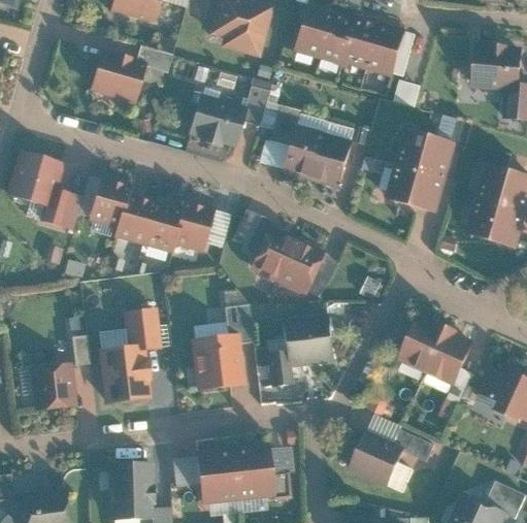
[(0,0),(0,4),(13,8),(15,0),(0,0)]
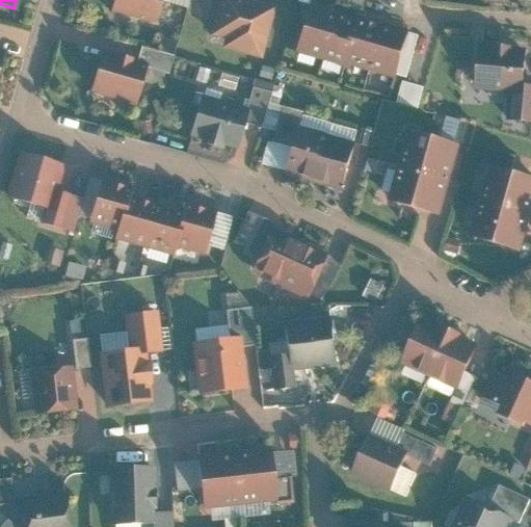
[(110,0),(108,7),(151,20),(157,0),(110,0)]
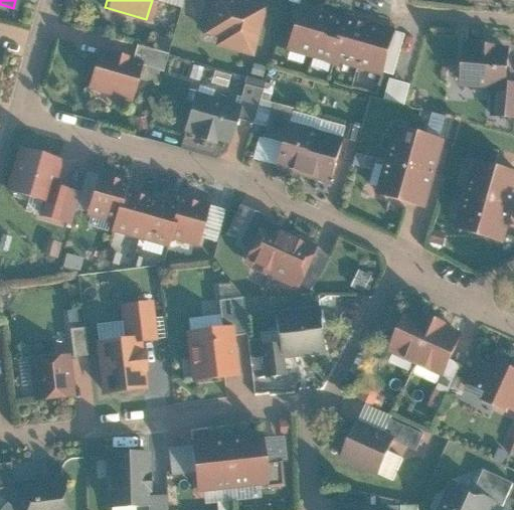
[(264,5),(246,0),(210,0),(201,32),(216,36),(214,44),(250,54),(264,5)]
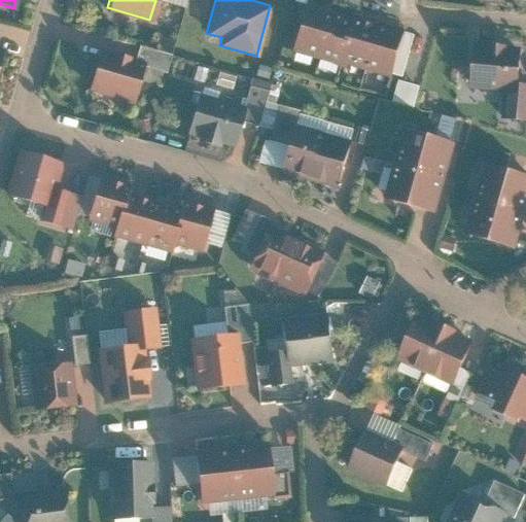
[(328,10),(304,4),(292,50),(317,57),(328,10)]
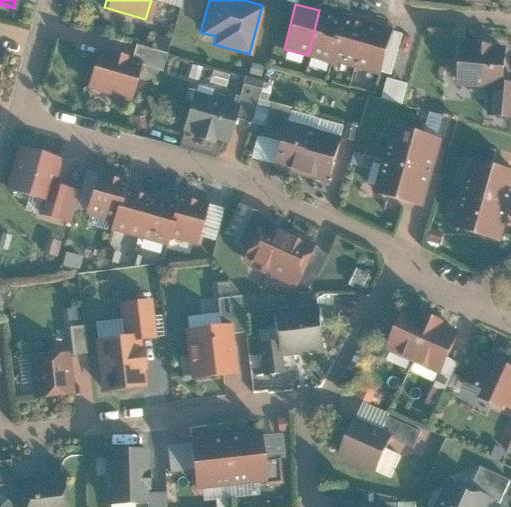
[(343,15),(319,10),(308,55),(332,61),(343,15)]
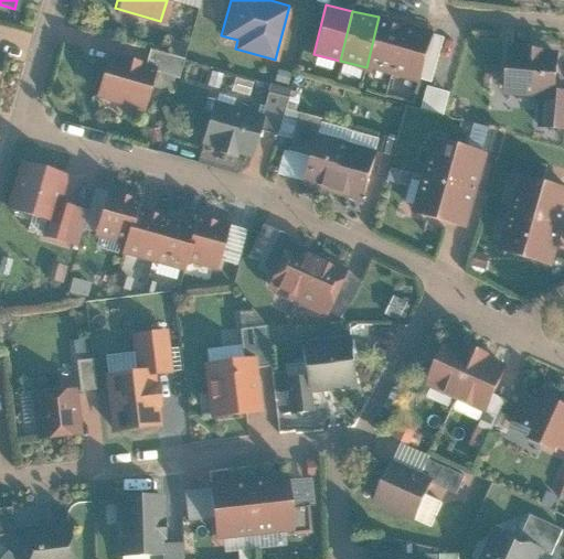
[(406,23),(379,17),(366,67),(394,73),(406,23)]
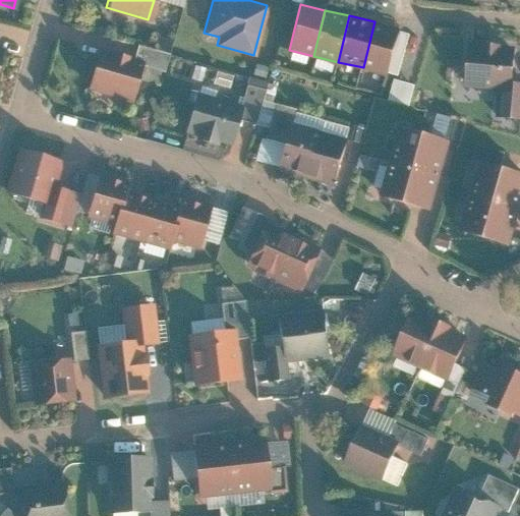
[(399,27),(374,21),(363,67),(389,73),(399,27)]
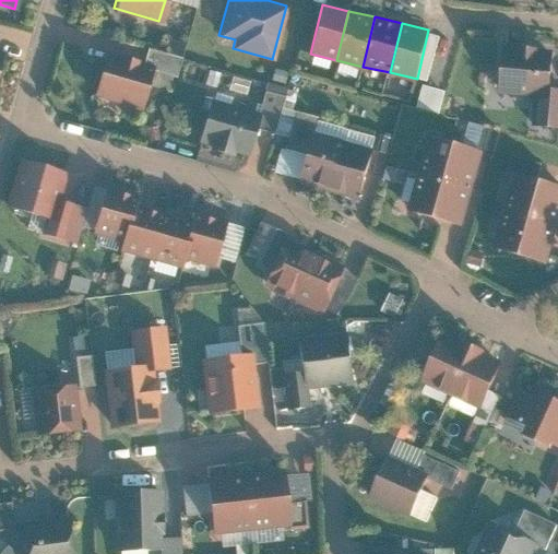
[(553,47),(502,45),(500,91),(535,93),(549,94),(550,89),(553,47)]
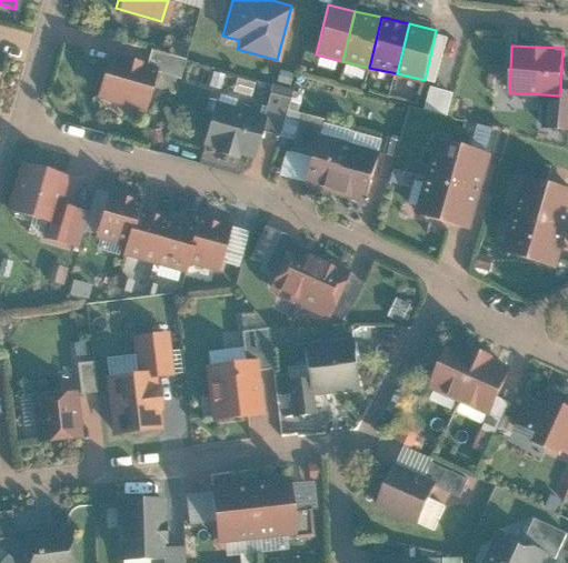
[(149,49),(145,63),(156,67),(155,70),(179,77),(183,59),(149,49)]
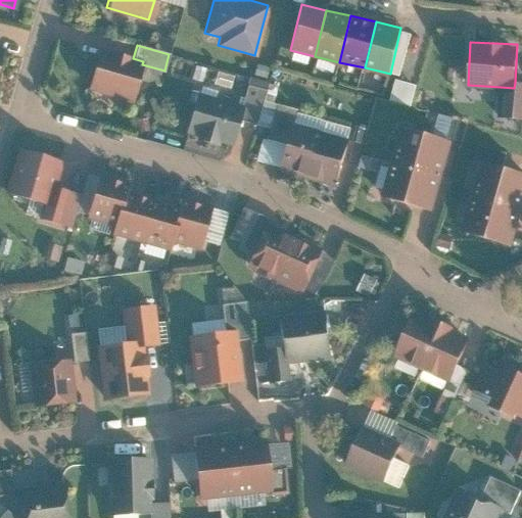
[(133,58),(98,48),(87,89),(132,101),(142,64),(143,61),(133,58)]
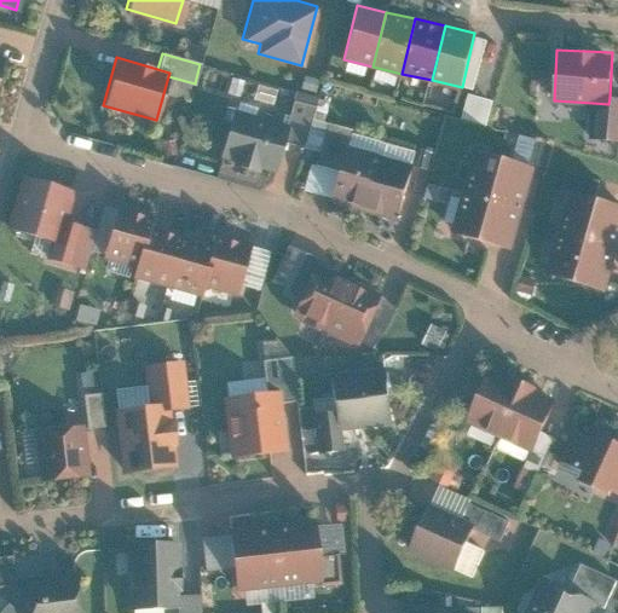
[(494,98),(469,92),(462,115),(486,122),(494,98)]
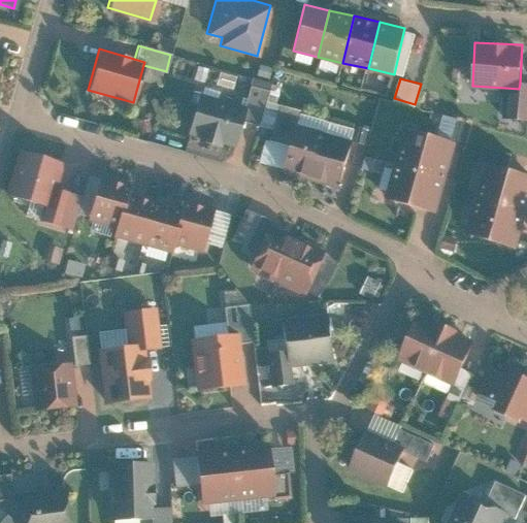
[(519,89),(505,88),(503,117),(526,118),(526,84),(520,84),(519,89)]
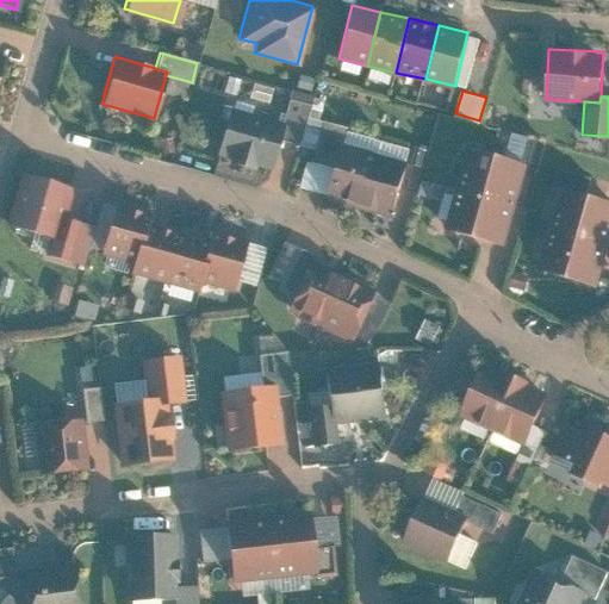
[(287,98),(280,122),(277,136),(298,142),(309,104),(287,98)]
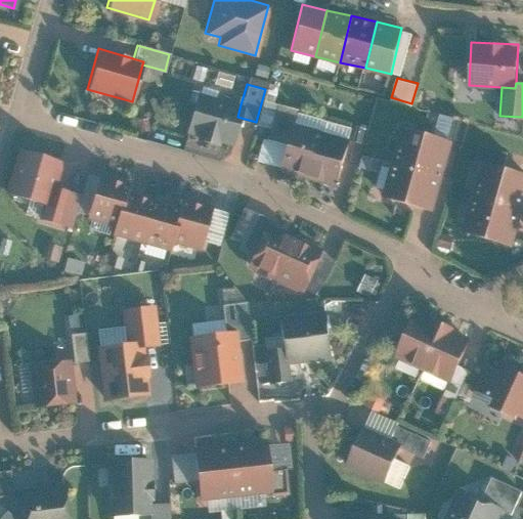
[(241,104),(197,92),(186,132),(230,143),(237,117),(241,104)]
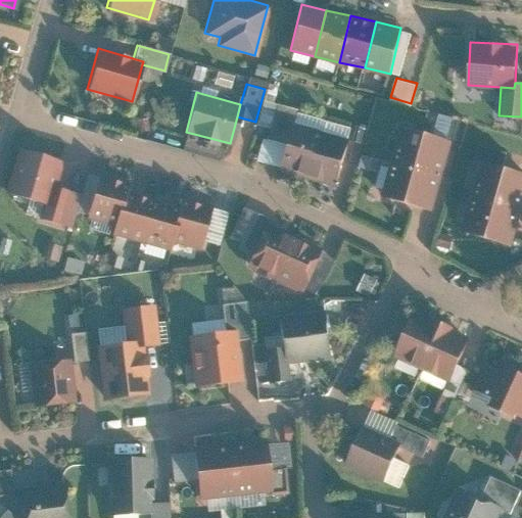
[(283,143),(288,122),(292,108),(276,104),(266,138),(283,143)]
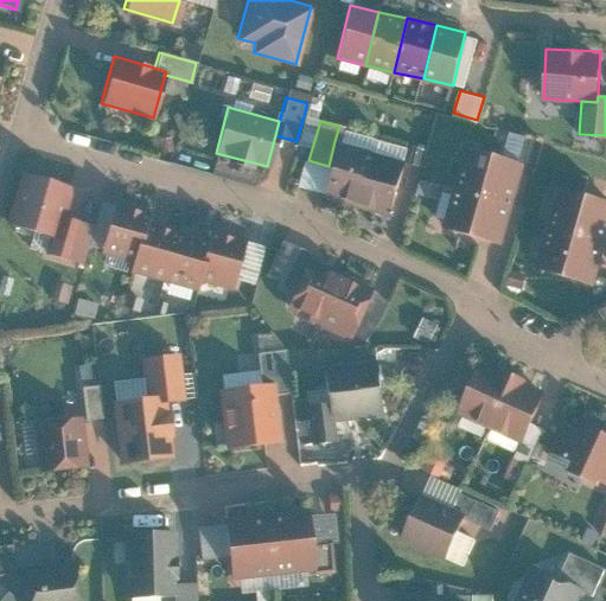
[(542,140),(524,135),(518,157),(535,161),(542,140)]
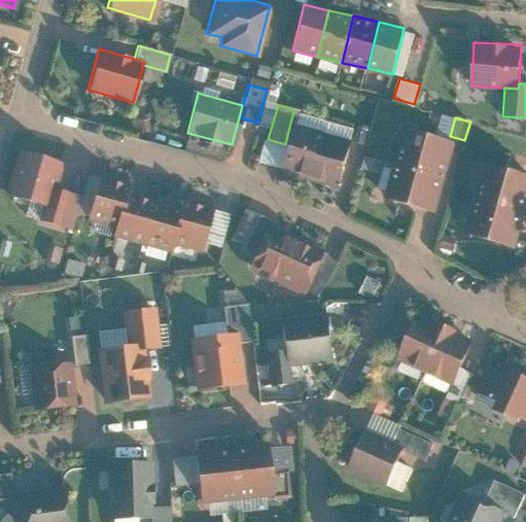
[(308,179),(321,131),(290,123),(285,144),(278,171),(308,179)]
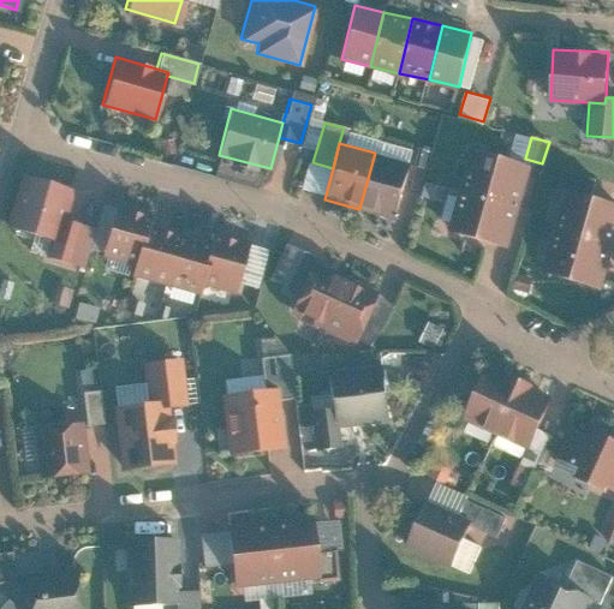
[(427,165),(430,150),(418,147),(415,162),(427,165)]
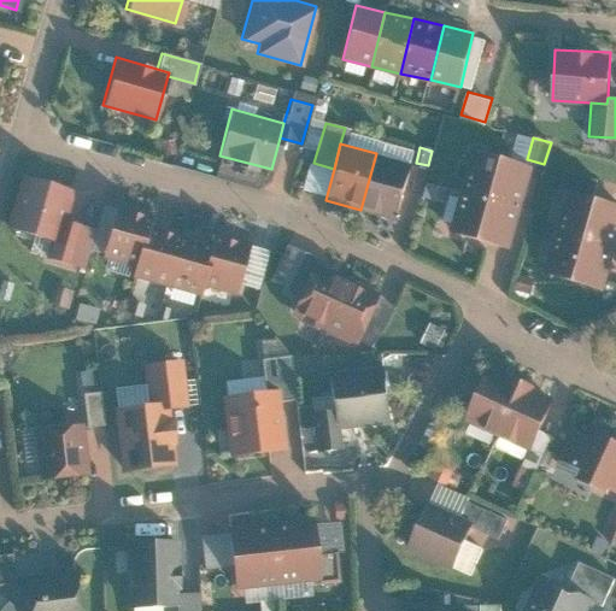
[(376,153),(361,210),(397,219),(412,163),(376,153)]
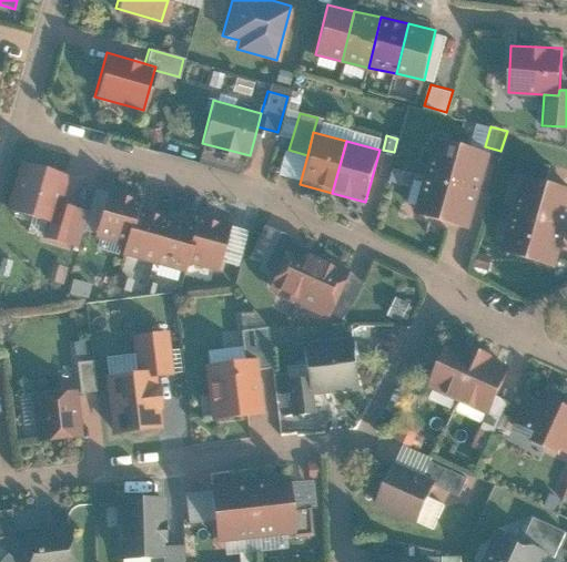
[(433,142),(424,176),(479,192),(489,157),(433,142)]
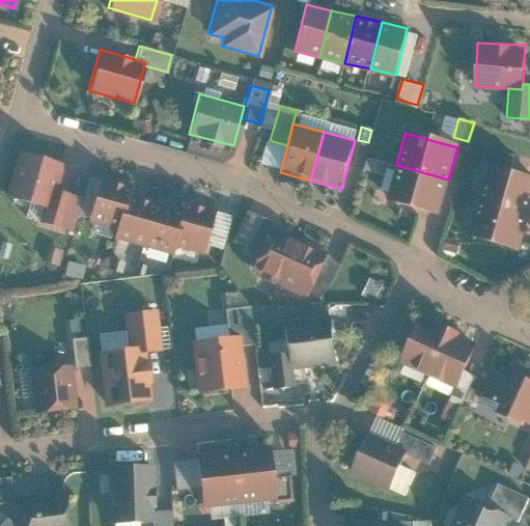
[(482,166),(487,167),(509,173),(514,154),(486,146),(482,166)]
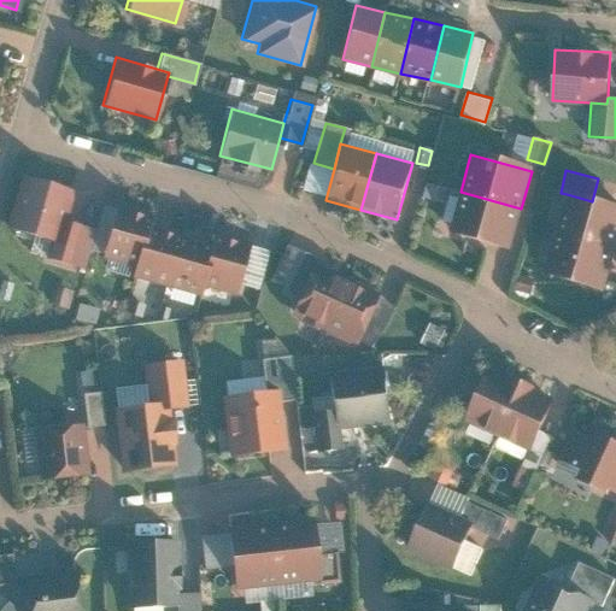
[(60,221),(69,192),(21,178),(7,228),(54,241),(60,221)]
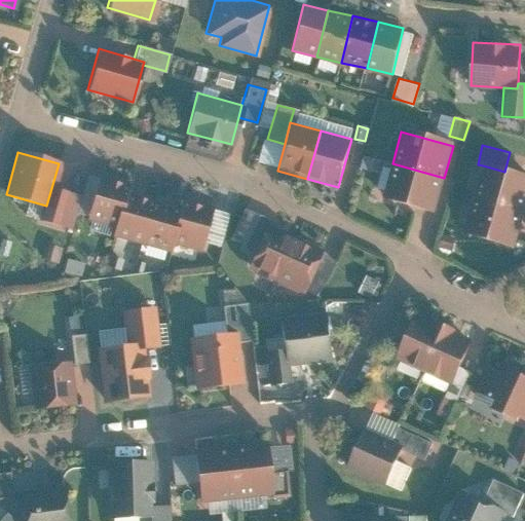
[(444,178),(392,163),(383,196),(435,211),(444,178)]
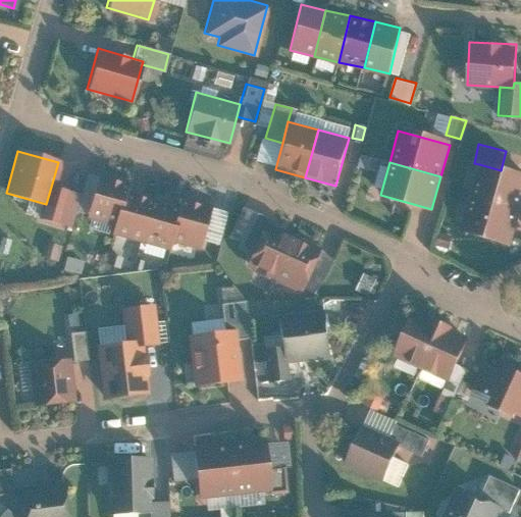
[(479,164),(470,196),(520,211),(520,175),(501,170),(479,164)]
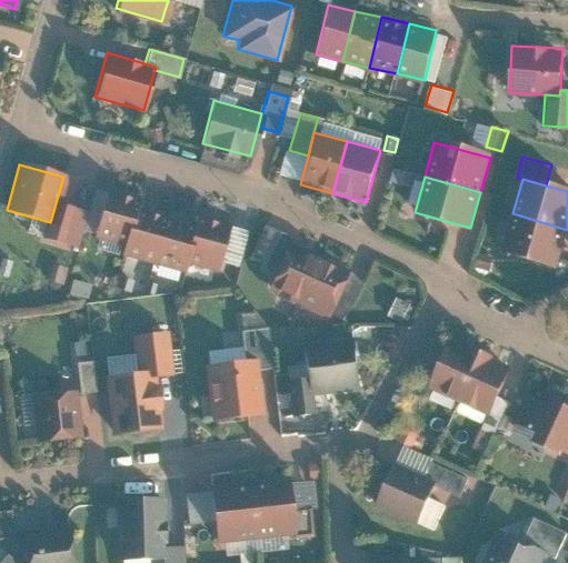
[(139,209),(140,202),(103,194),(95,234),(131,242),(139,209)]
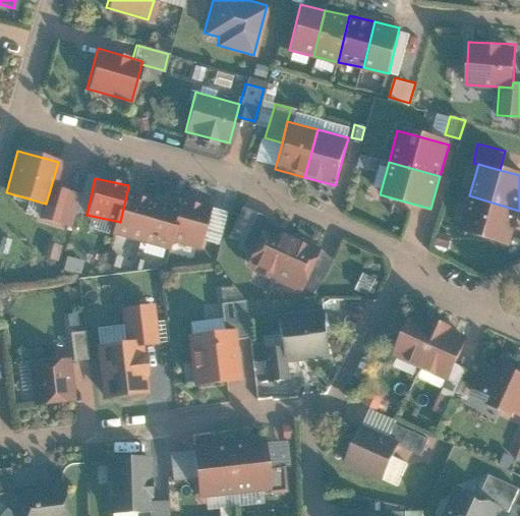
[(77,193),(51,186),(46,204),(42,222),(68,228),(77,193)]
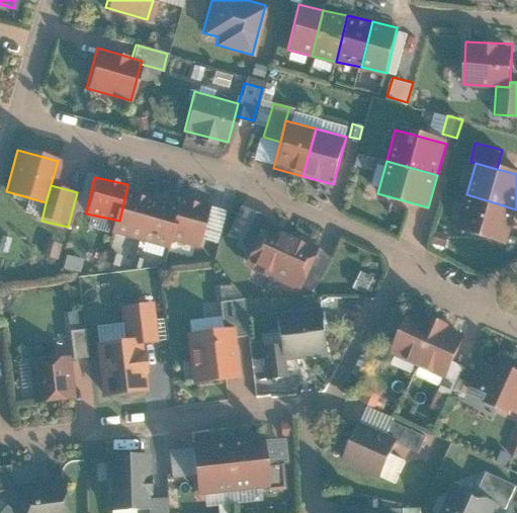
[(152,196),(126,190),(119,221),(118,226),(145,231),(152,196)]
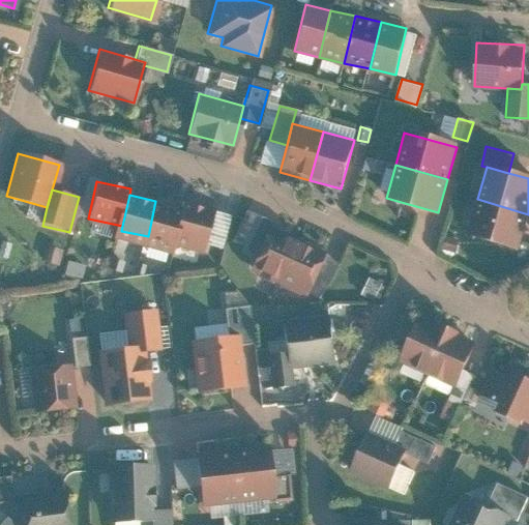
[(519,249),(528,214),(477,199),(467,234),(519,249)]
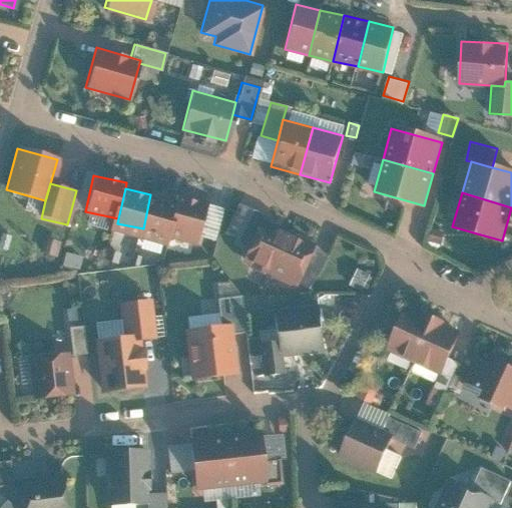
[(176,200),(150,194),(143,228),(168,234),(176,200)]
